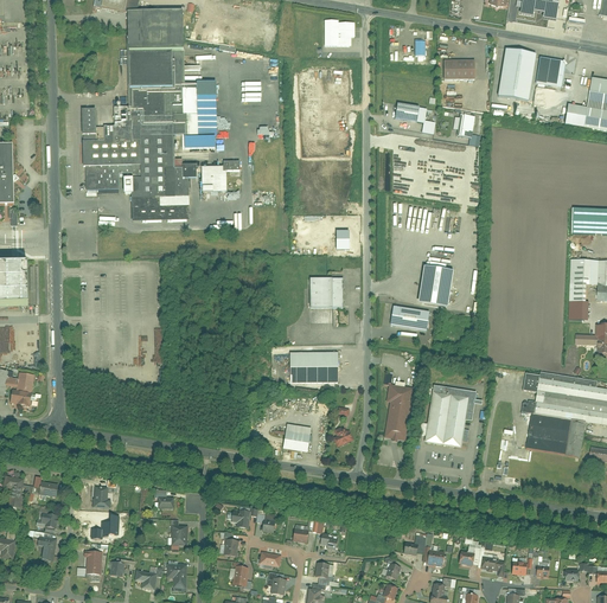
[(94,0),(93,6),(101,7),(101,6),(123,11),(123,12),(126,12),(135,12),(139,0),(94,0)]
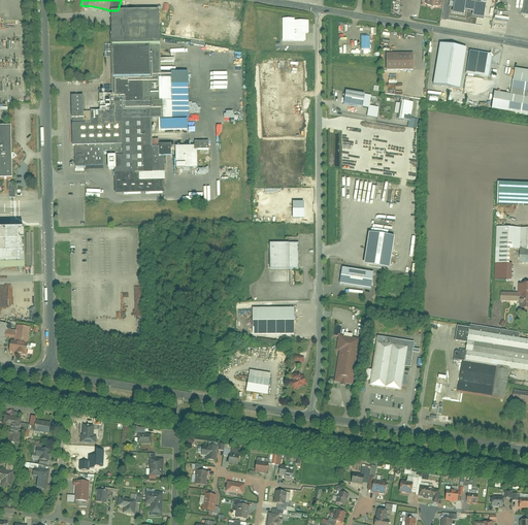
[(449,0),(454,1),(452,12),(463,13),(463,10),(468,11),(470,2),(485,4),(486,0),(449,0)]
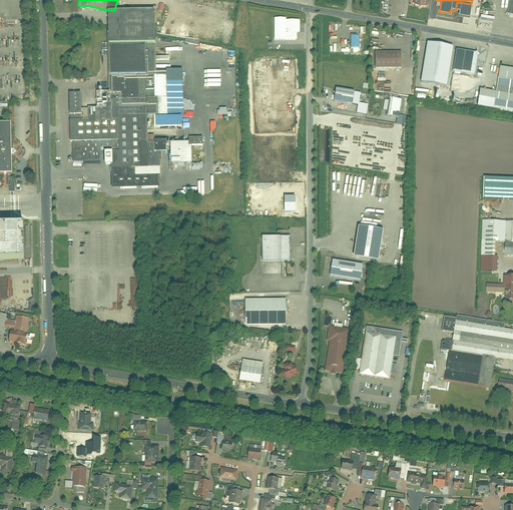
[(111,186),(159,185),(159,173),(158,151),(165,150),(165,139),(154,139),(154,142),(146,142),(145,114),(153,114),(153,126),(181,125),(180,115),(182,115),(181,69),(155,69),(153,9),(114,10),(106,10),(108,90),(96,91),(96,106),(87,106),(87,107),(80,107),(80,92),(68,92),(69,113),(70,113),(70,119),(69,119),(70,139),(72,139),(72,159),(100,158),(100,155),(104,155),(104,163),(111,163),(111,186)]
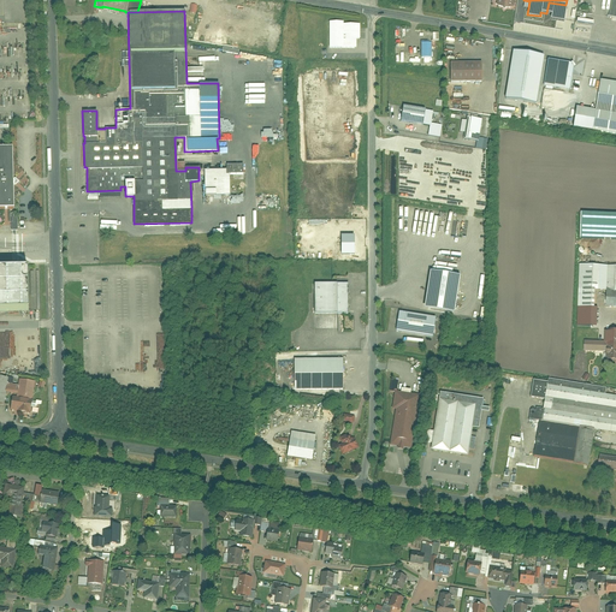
[(329,21),(329,47),(355,47),(355,37),(359,37),(359,23),(342,23),(342,21),(329,21)]
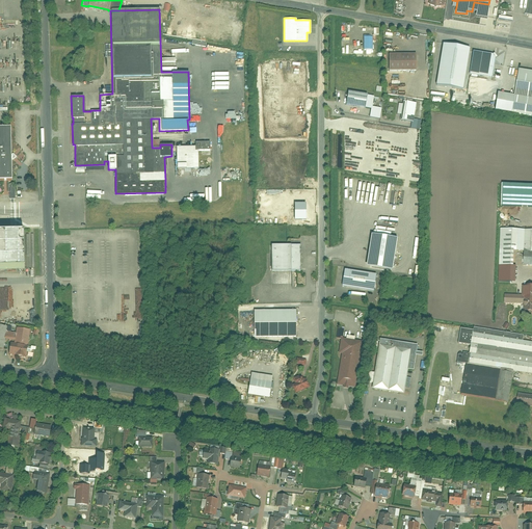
[(372,36),(364,36),(364,48),(372,48),(372,36)]
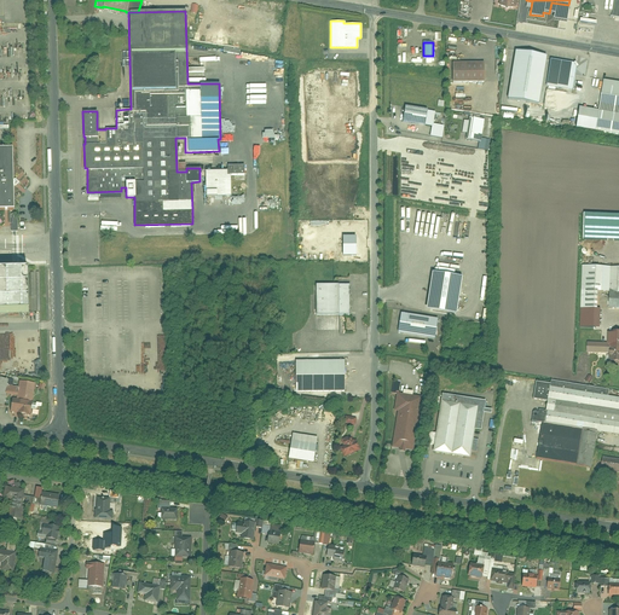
[(547,54),(516,50),(508,96),(538,100),(542,82),(545,57),(547,54)]
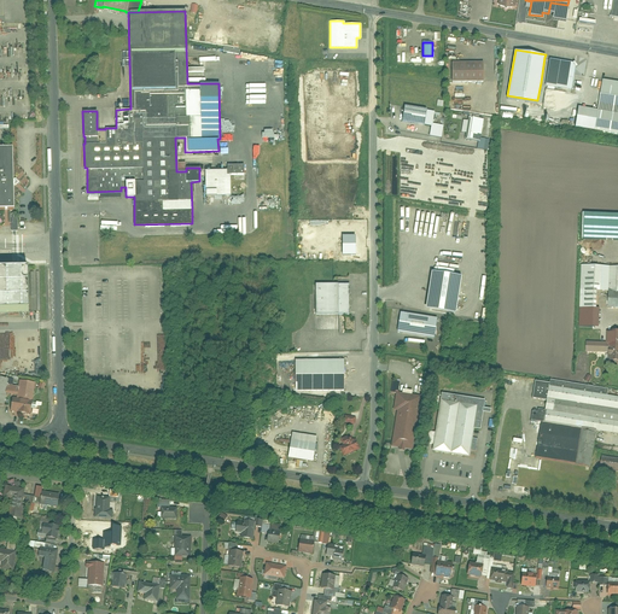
[(571,62),(544,57),(541,82),(571,88),(575,66),(571,62)]
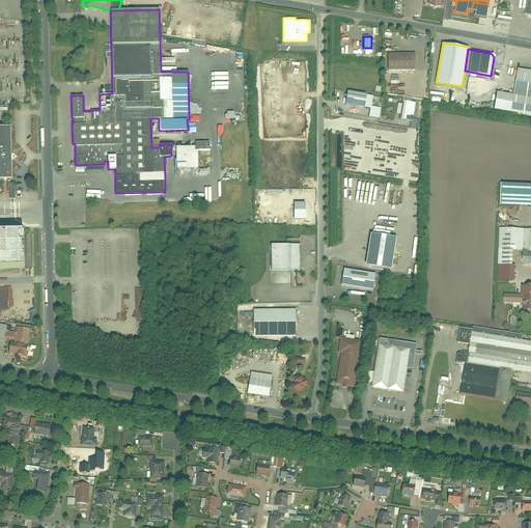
[(414,54),(388,54),(388,70),(414,70),(414,54)]
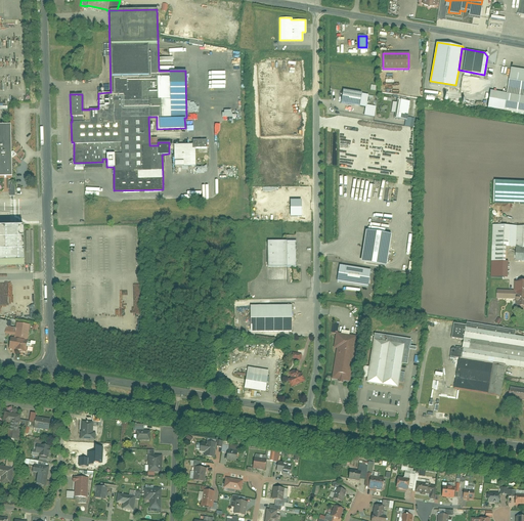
[(523,68),(513,67),(509,92),(490,90),(487,105),(523,111),(523,68)]
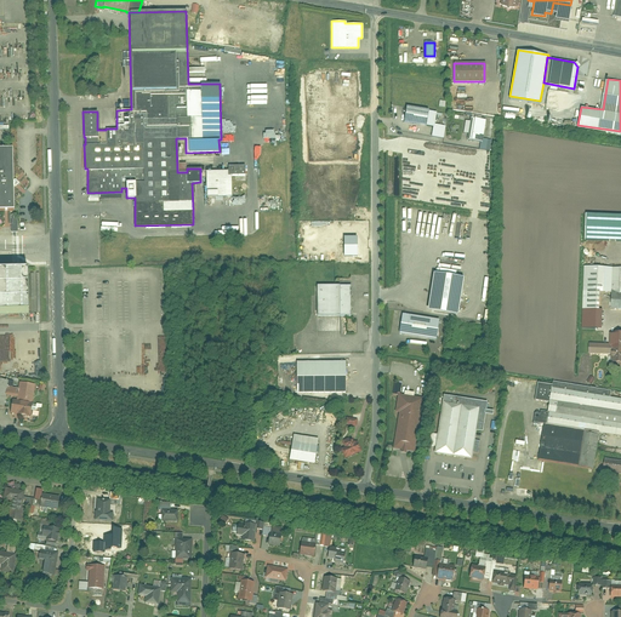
[(428,110),(406,107),(404,121),(426,125),(428,110)]
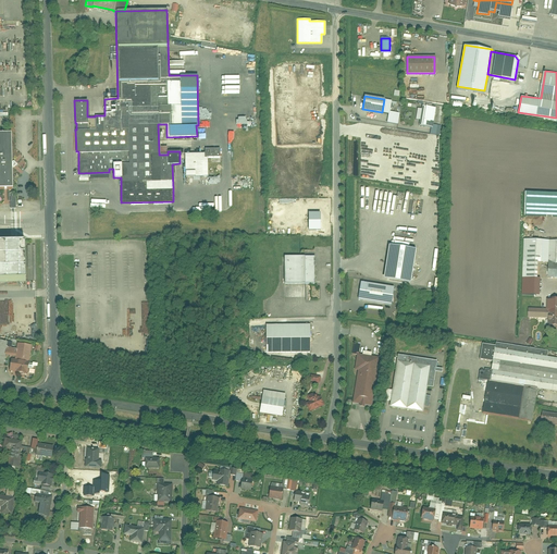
[(391,100),(384,99),(382,112),(388,113),(391,100)]
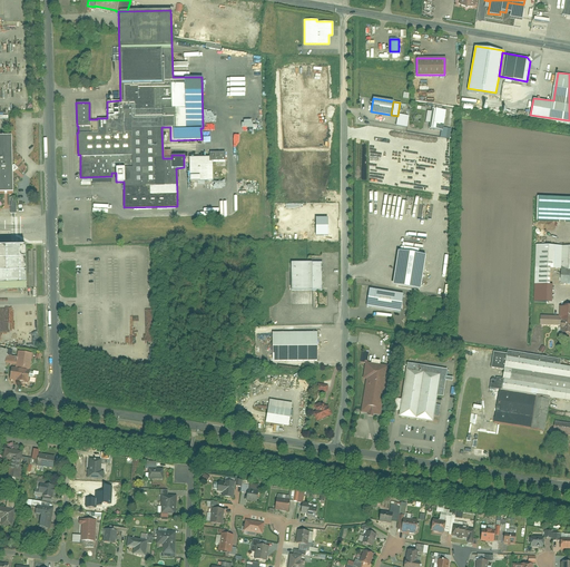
[(430,121),(429,127),(441,129),(442,129),(442,126),(445,110),(441,109),(432,108),(431,111),(430,121)]
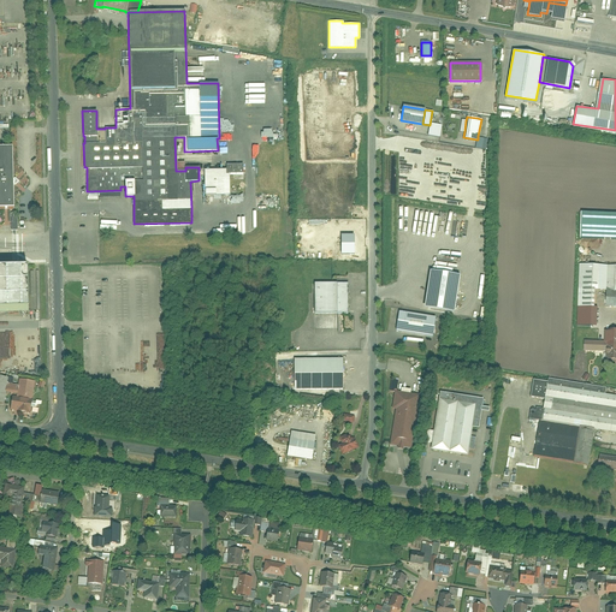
[(274,138),(276,128),(265,128),(265,135),(261,135),(261,137),(274,138)]
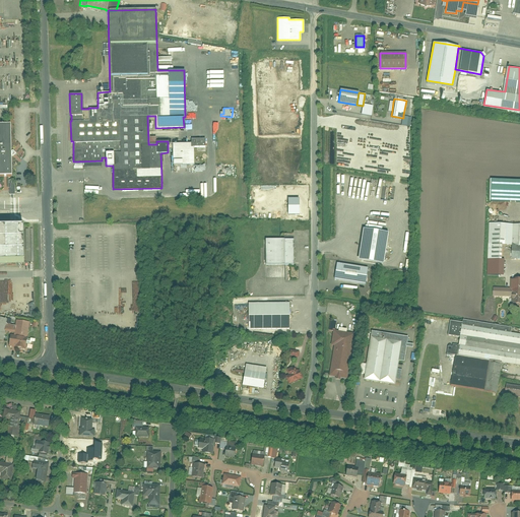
[(410,117),(403,115),(403,118),(402,118),(401,123),(409,125),(410,117)]
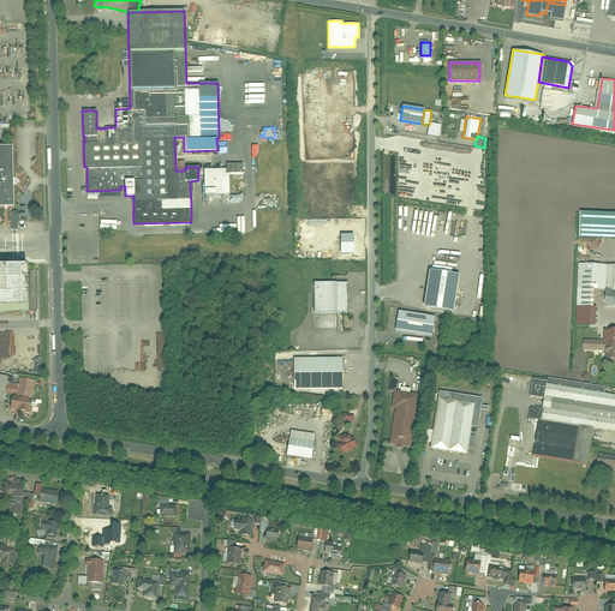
[(0,208),(16,208),(15,148),(0,147),(0,208)]
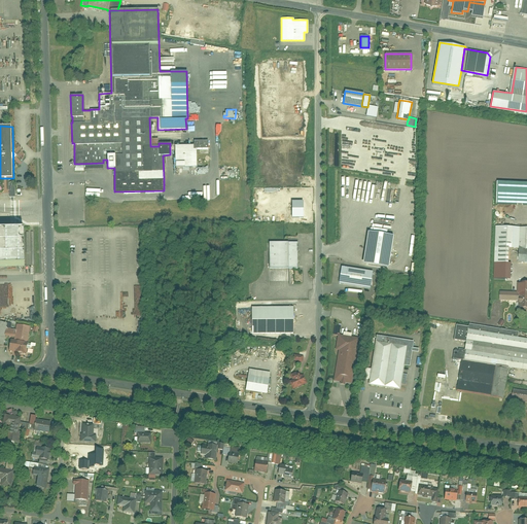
[(196,144),(175,144),(175,166),(196,166),(196,147),(196,144)]
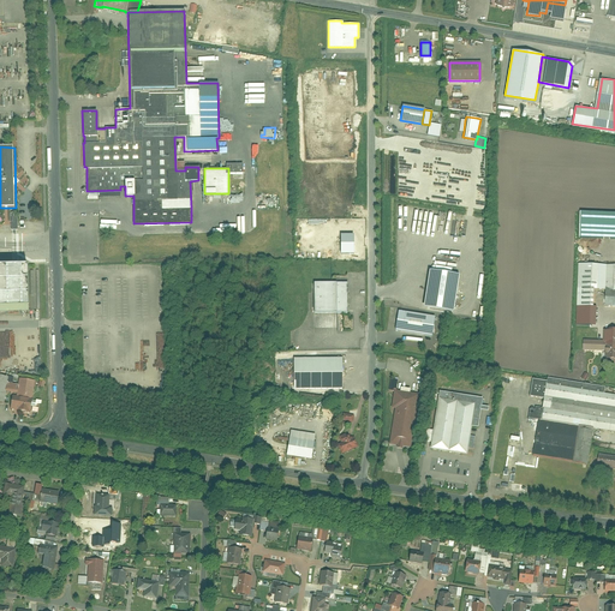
[(614,213),(580,213),(579,235),(614,235),(614,213)]
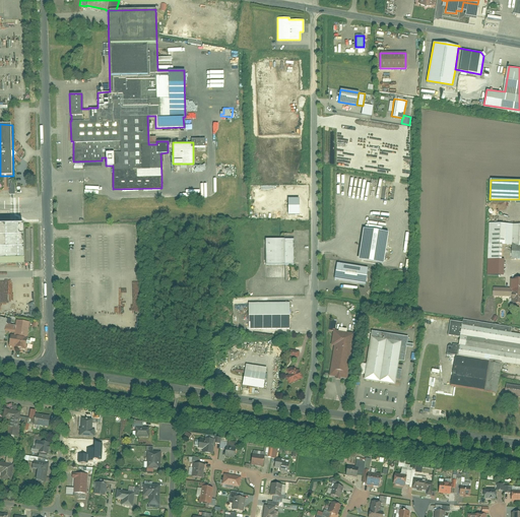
[(519,222),(490,222),(489,257),(499,258),(501,258),(502,241),(512,242),(519,241),(519,222)]
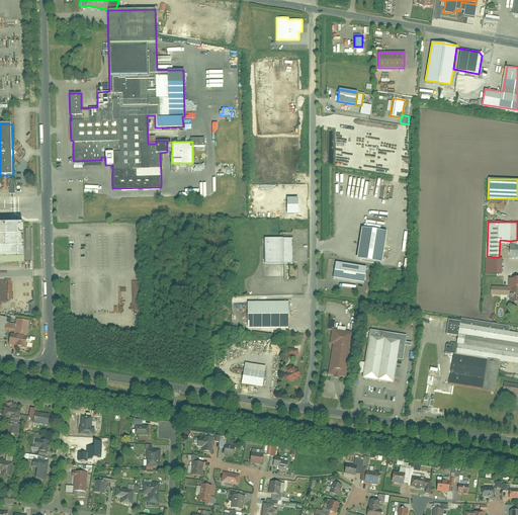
[(0,228),(0,263),(27,263),(26,228),(0,228)]
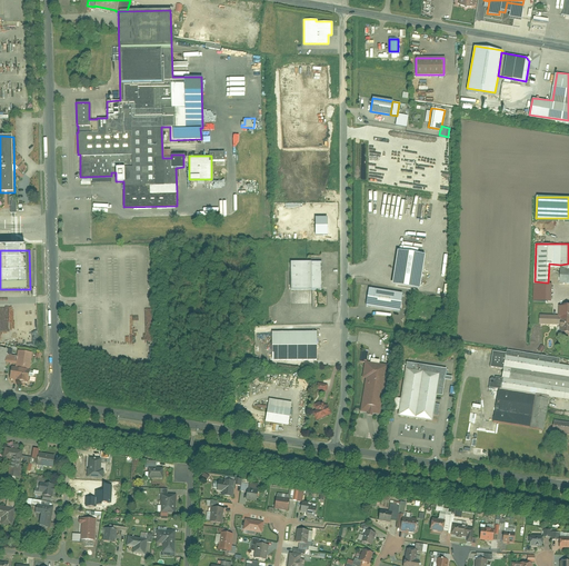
[(423,254),(399,250),(395,280),(419,284),(423,254)]
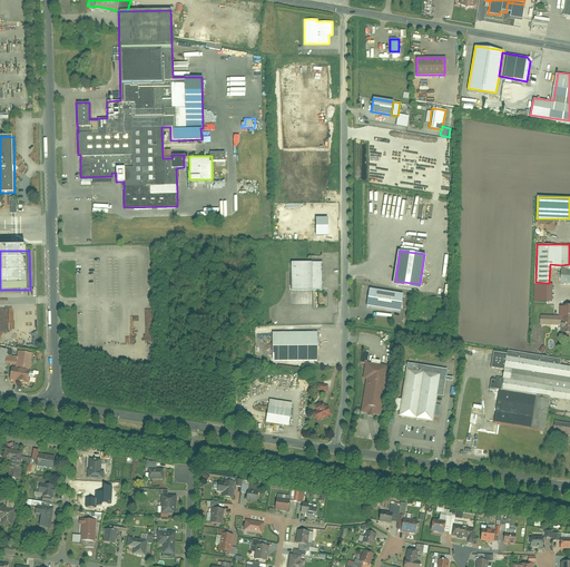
[(322,261),(291,261),(291,289),(322,289),(322,261)]
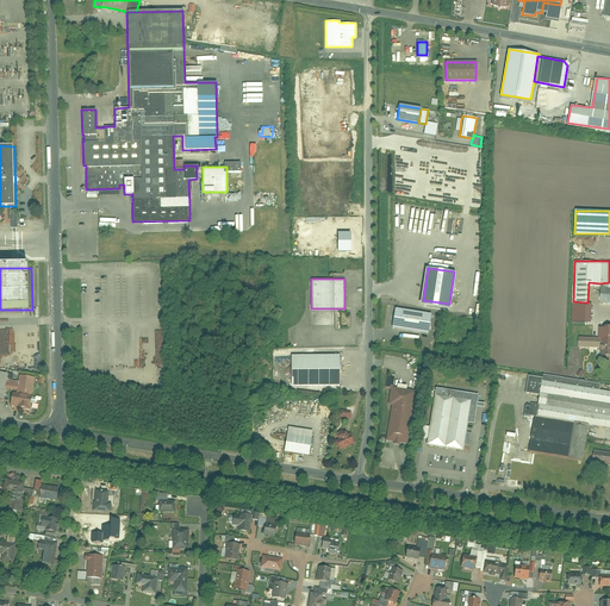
[(431,313),(396,307),(392,324),(428,330),(431,313)]
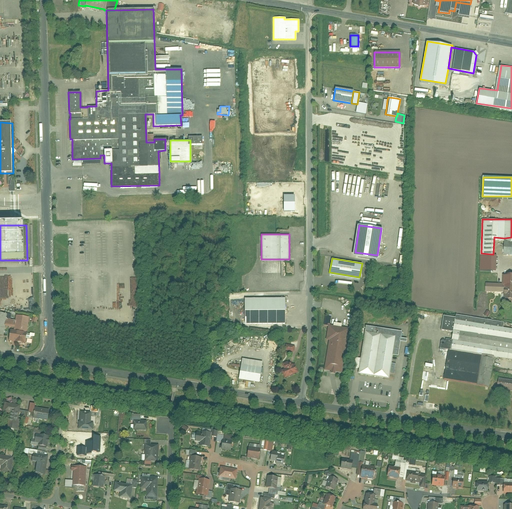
[(511,273),(504,273),(504,283),(485,282),(485,291),(503,291),(503,299),(511,299),(511,273)]
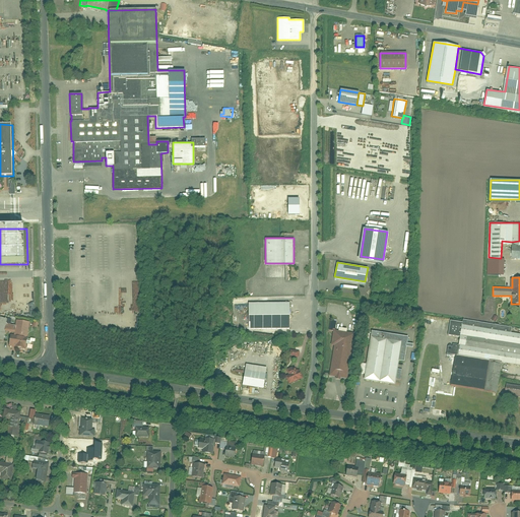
[(291,300),(248,301),(249,325),(293,324),(291,300)]
